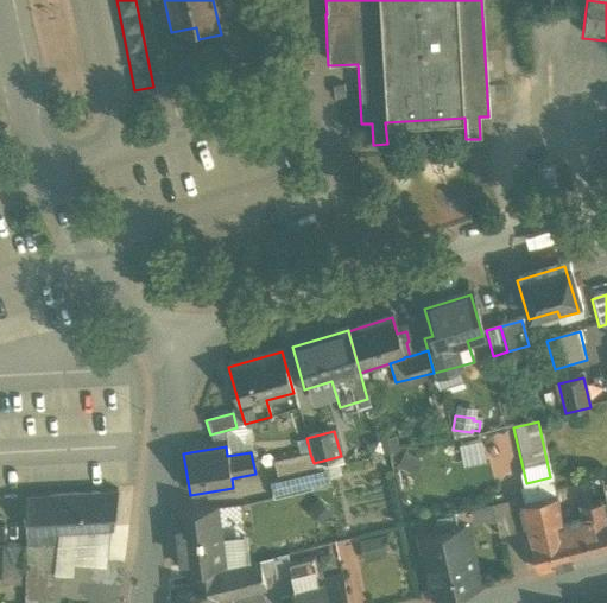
[(310,454),(273,463),(278,481),(308,475),(316,473),(314,463),(310,454)]
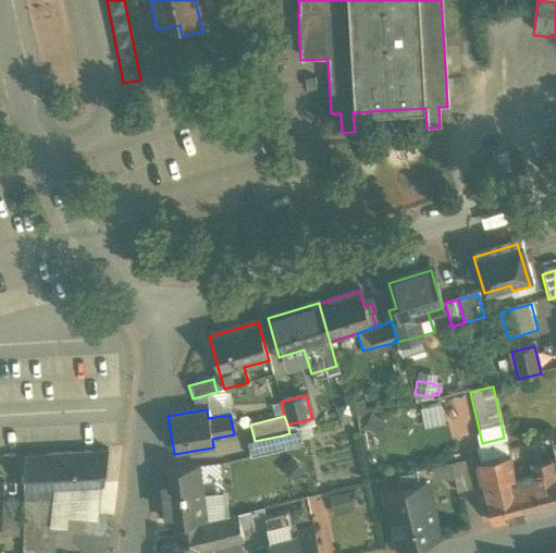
[(255,441),(247,443),(250,459),(285,452),(282,435),(255,441)]
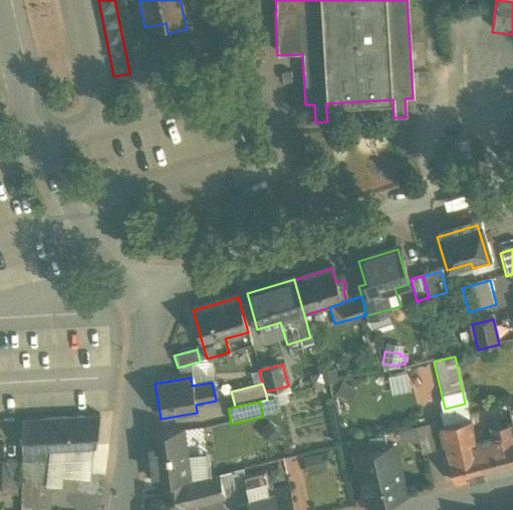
[(466,408),(438,414),(448,453),(447,454),(454,486),(483,479),(475,447),(468,448),(467,444),(474,442),(466,408)]
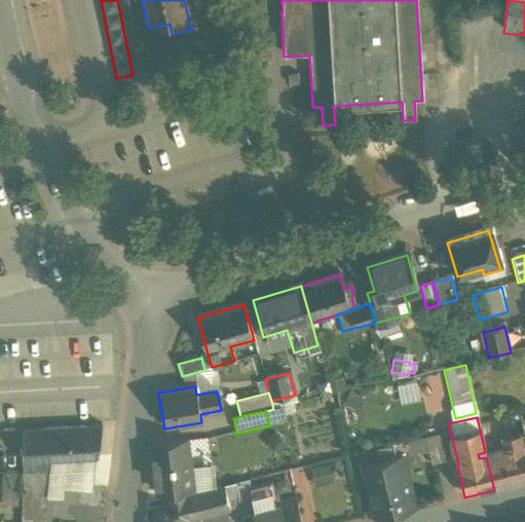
[(102,429),(23,433),(23,465),(53,463),(95,461),(100,460),(102,429)]
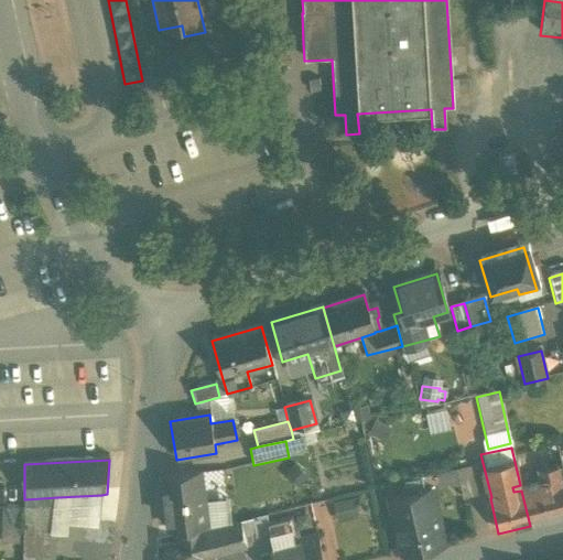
[(472,467),(455,471),(463,501),(478,497),(472,467)]
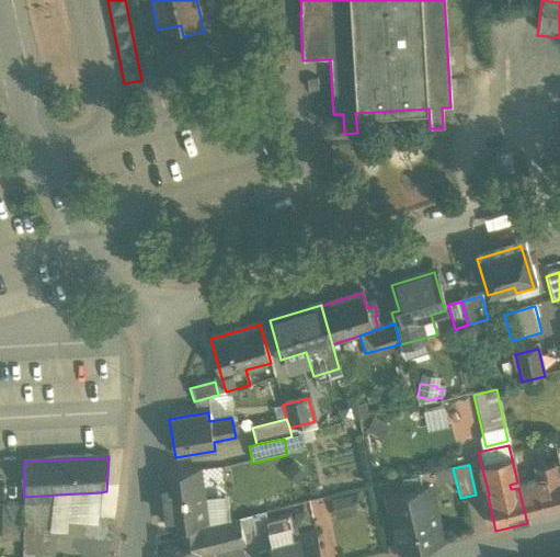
[(553,465),(535,469),(538,482),(518,488),(527,523),(559,514),(559,475),(557,477),(553,465)]
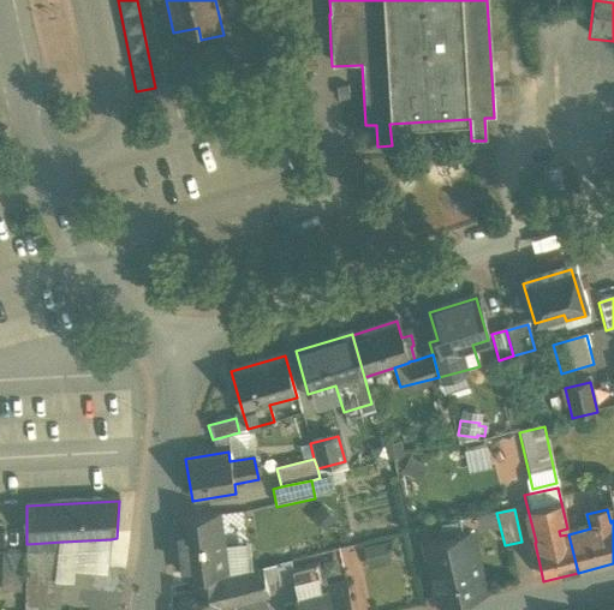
[(216,515),(177,520),(184,580),(224,575),(216,515)]
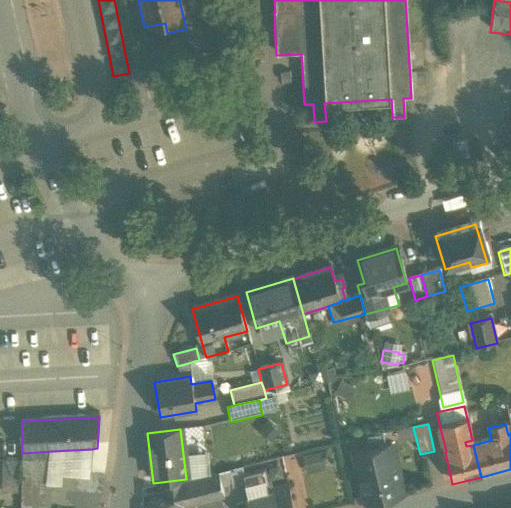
[(381,435),(368,438),(370,447),(383,443),(381,435)]
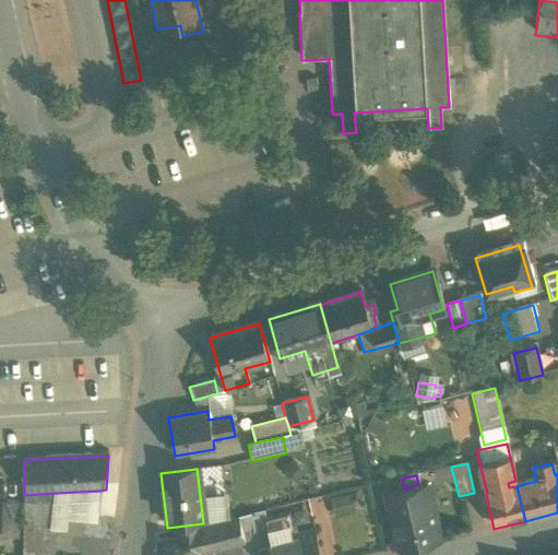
[(426,486),(386,496),(399,552),(440,542),(426,486)]
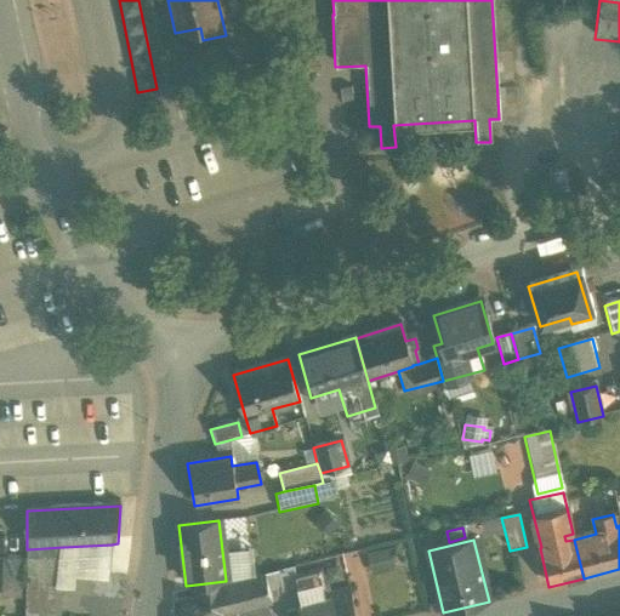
[(112,545),(63,547),(62,575),(64,575),(63,589),(72,591),(74,579),(107,581),(112,545)]
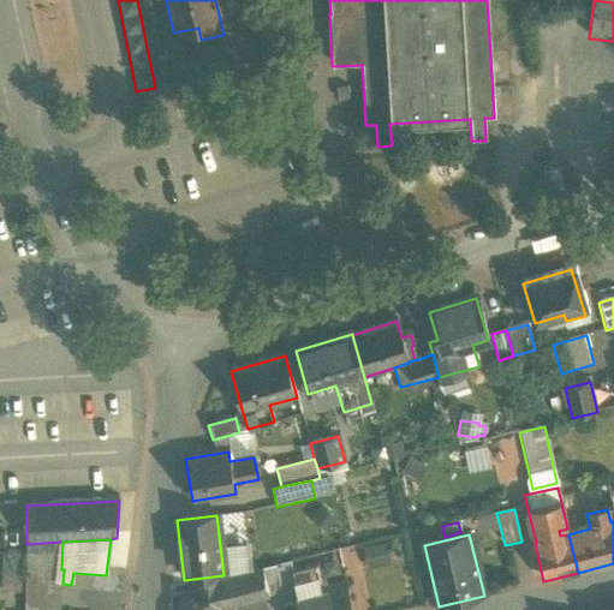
[(63,542),(27,544),(27,570),(27,572),(53,572),(61,569),(63,542)]
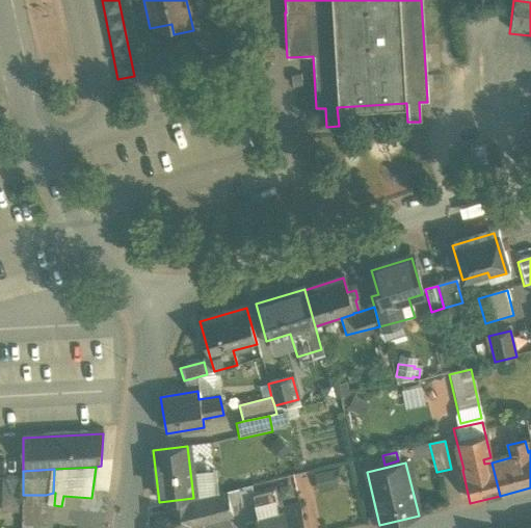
[(316,493),(338,490),(335,472),(313,475),(316,493)]
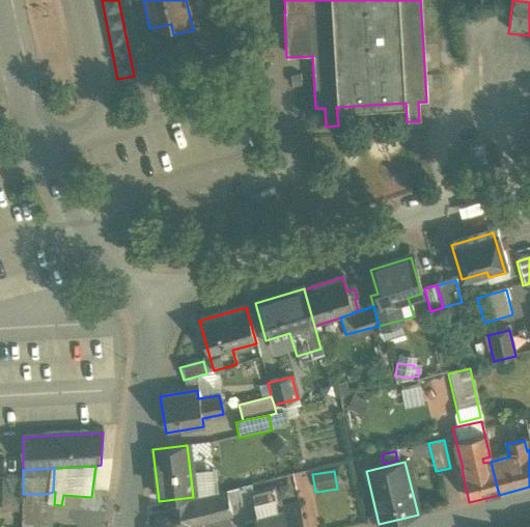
[(19,480),(1,479),(1,512),(18,514),(19,480)]
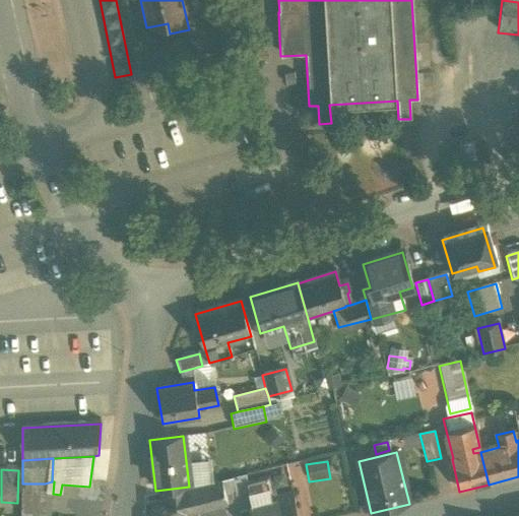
[(245,476),(232,480),(236,496),(235,497),(239,514),(249,512),(248,505),(251,505),(246,484),(247,484),(245,476)]
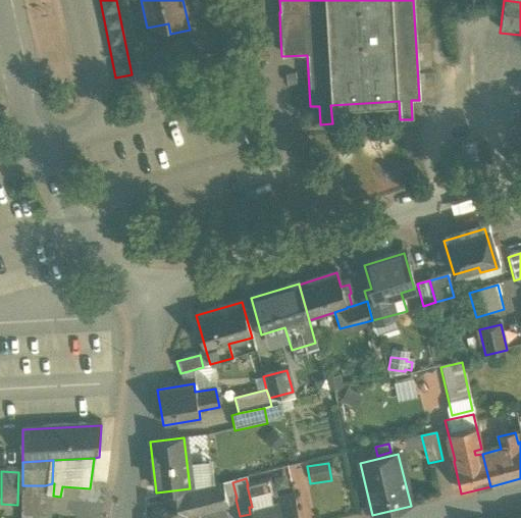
[(248,485),(247,485),(252,507),(249,507),(250,514),(250,517),(298,517),(293,496),(273,501),(268,480),(248,485)]
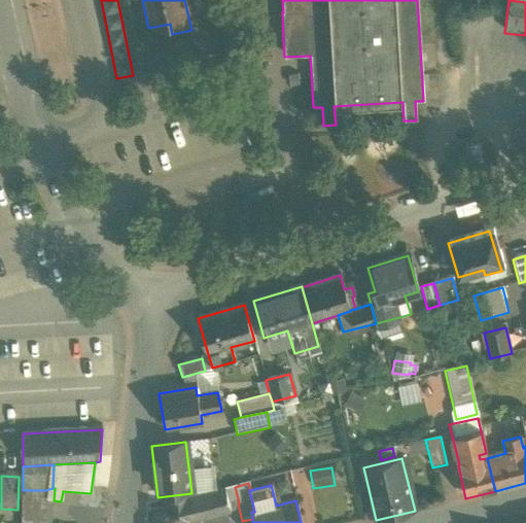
[(235,487),(224,489),(231,514),(228,514),(229,522),(242,522),(242,521),(238,503),(239,502),(235,487)]
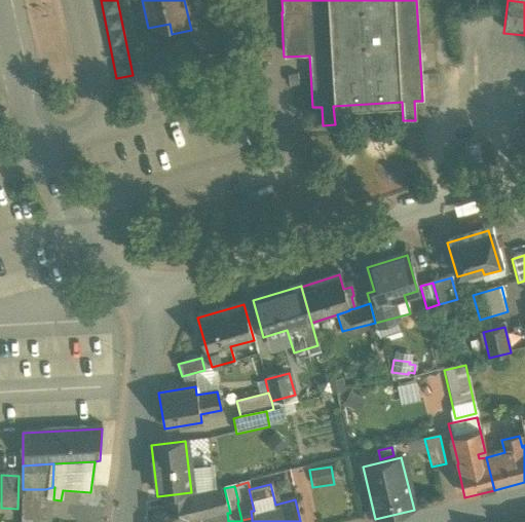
[(45,489),(23,489),(23,488),(22,488),(21,521),(52,521),(53,499),(54,487),(52,487),(45,489)]
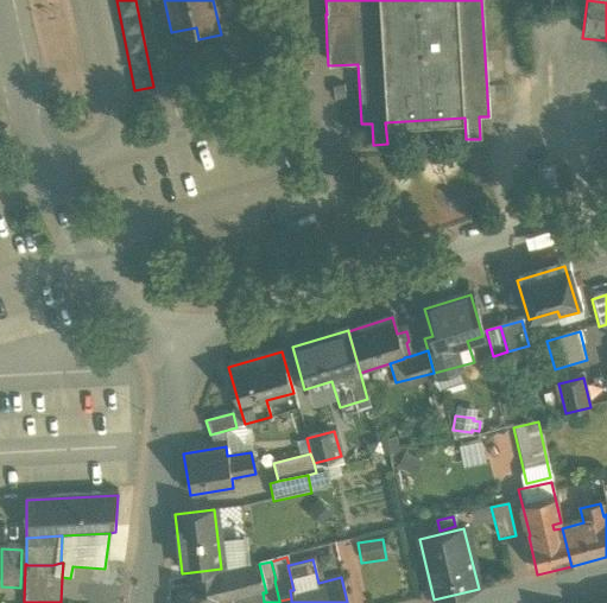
[(259,564),(223,572),(231,601),(263,592),(266,592),(259,564)]
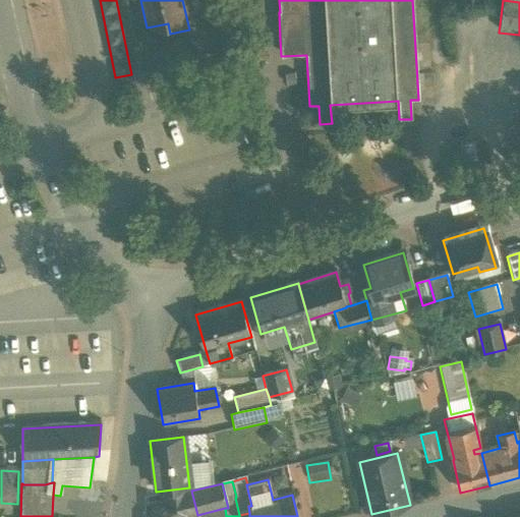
[(183,493),(166,497),(168,511),(150,512),(150,516),(186,516),(184,493),(183,493)]
